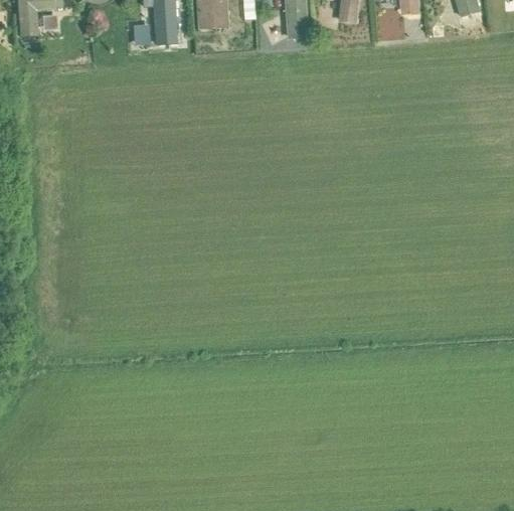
[(15,0),(18,36),(36,35),(35,9),(55,8),(54,6),(61,6),(60,0),(15,0)]
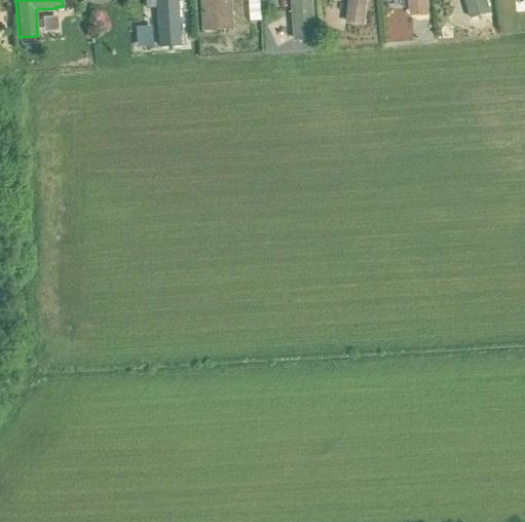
[(145,0),(146,7),(149,7),(156,6),(158,46),(182,45),(181,37),(178,0),(145,0)]
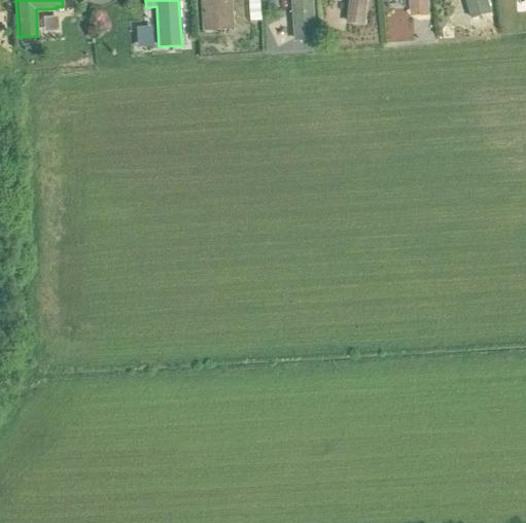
[(201,0),(203,30),(235,28),(233,0),(201,0)]
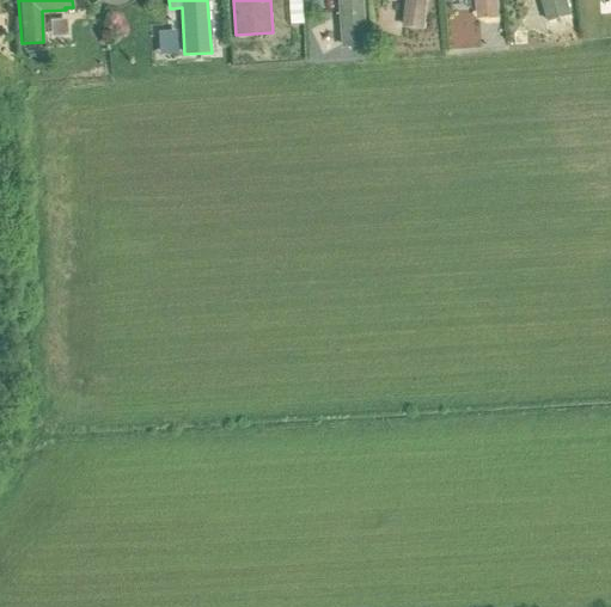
[(337,0),(342,47),(366,46),(362,0),(337,0)]
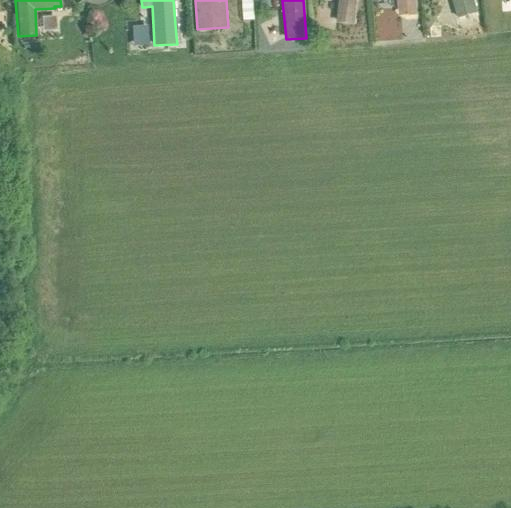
[(338,0),(336,20),(356,22),(358,0),(338,0)]
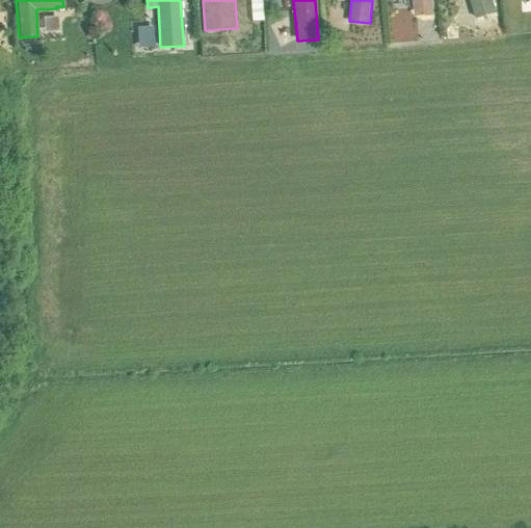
[(412,0),(414,15),(432,12),(431,0),(412,0)]
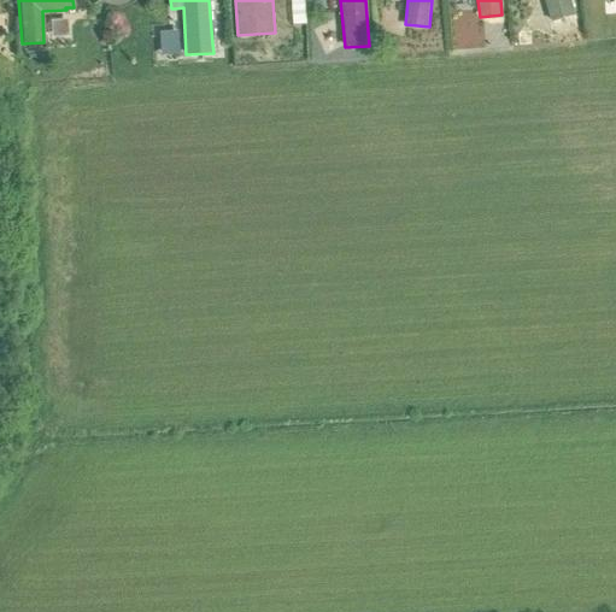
[(545,0),(551,19),(575,13),(570,0),(545,0)]
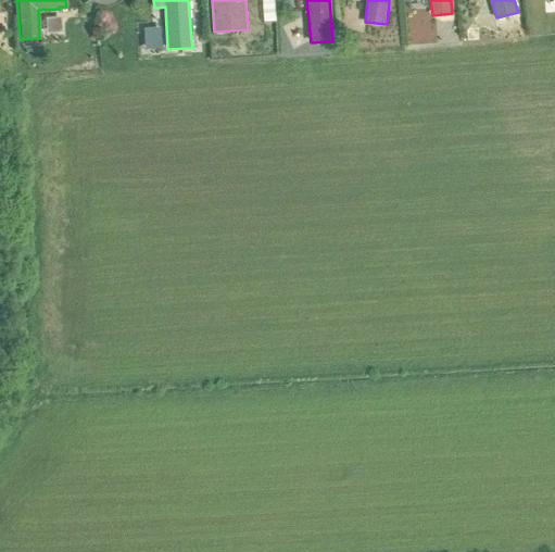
[(433,28),(434,41),(455,38),(453,25),(433,28)]
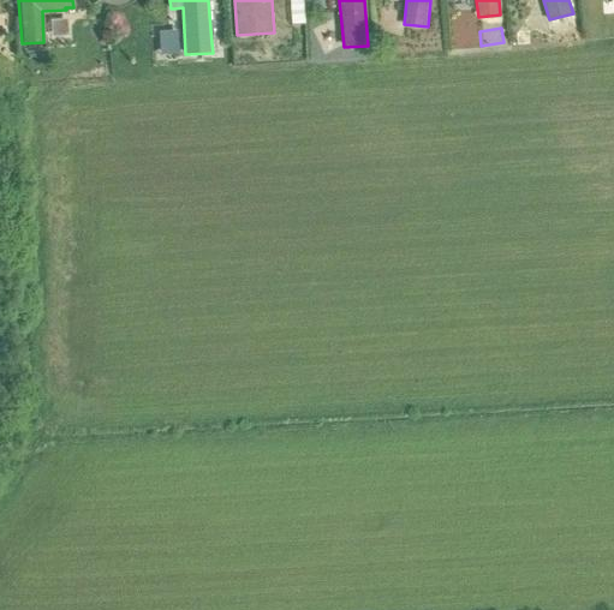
[(65,52),(65,30),(47,30),(47,52),(65,52)]
